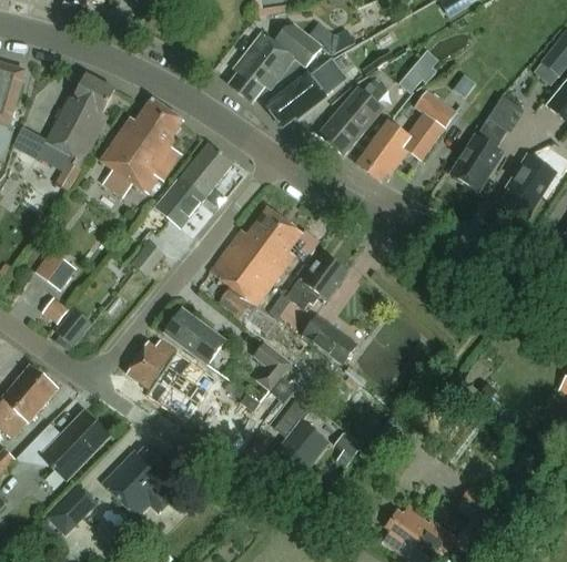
[(300,71),(320,46),(291,23),(284,24),(273,40),(261,31),(236,63),(240,67),(226,83),(250,102),(264,84),(269,88),(289,63),(300,71)]
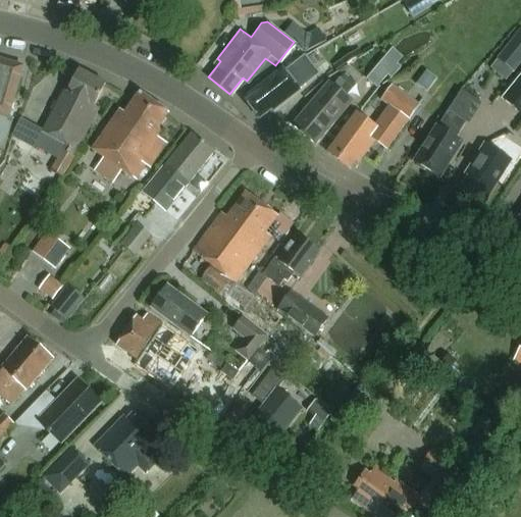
[(520,30),(519,28),(497,57),(513,69),(520,58),(520,30)]
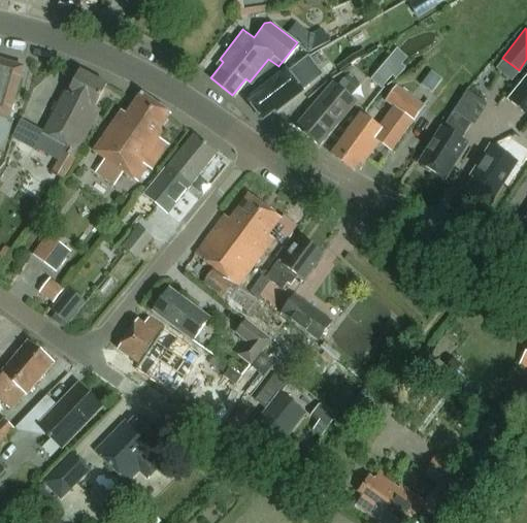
[(403,37),(396,45),(389,54),(388,54),(373,70),(385,79),(399,62),(400,64),(407,56),(415,47),(403,37)]
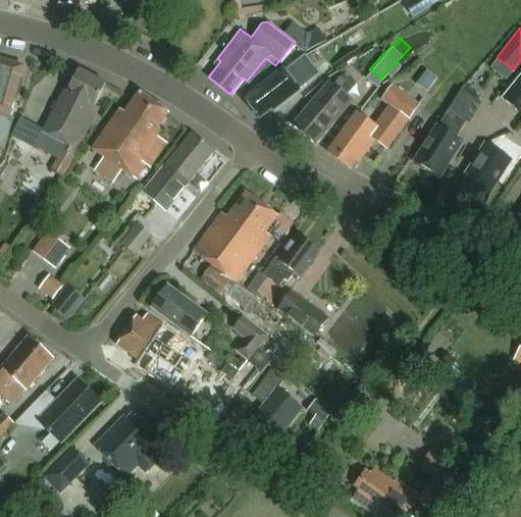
[(281,64),(241,96),(257,117),(270,107),(272,109),(299,88),(298,87),(318,71),(303,52),(283,67),(281,64)]
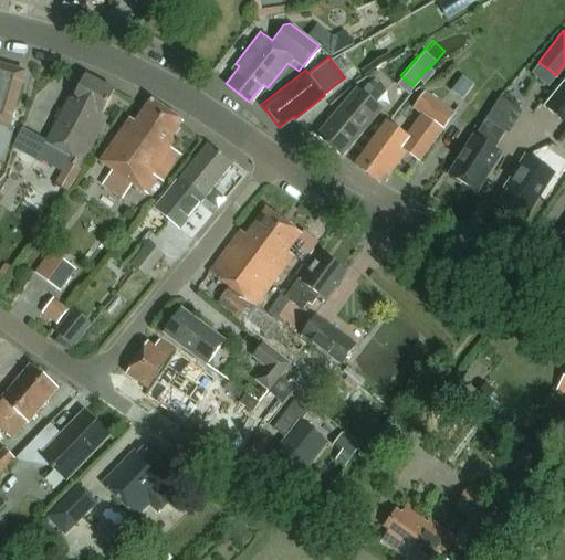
[(23,69),(0,62),(0,158),(3,159),(13,126),(8,124),(23,69)]
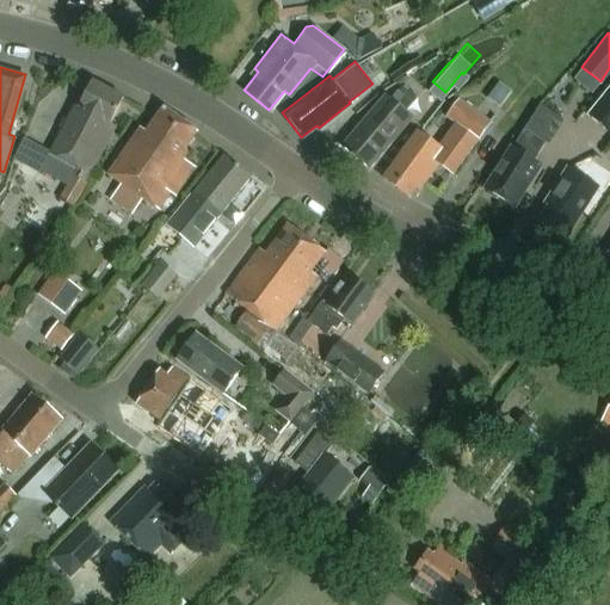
[(109,121),(123,94),(91,79),(76,105),(74,103),(48,150),(80,168),(72,183),(67,179),(57,196),(75,205),(84,189),(88,172),(87,172),(114,123),(109,121)]
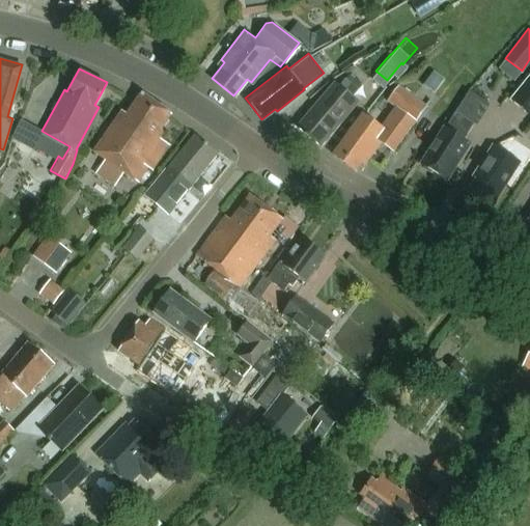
[(433,68),(422,82),(433,90),(443,77),(433,68)]
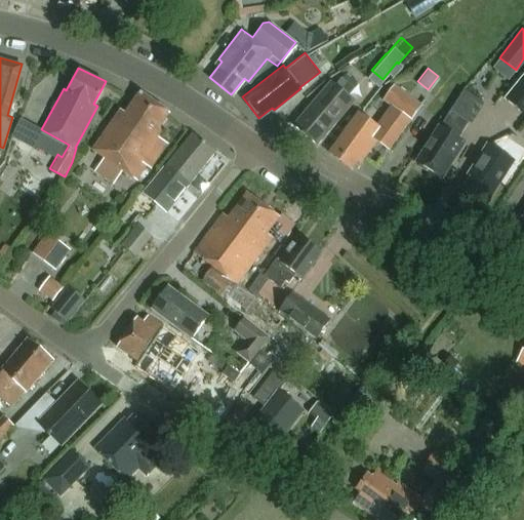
[(523,72),(504,96),(523,113),(523,72)]
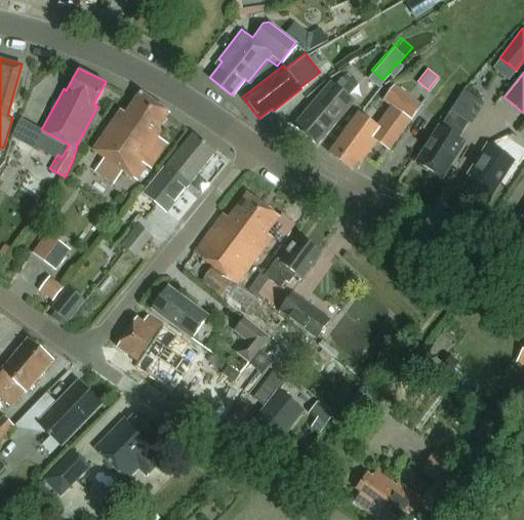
[(316,143),(362,87),(350,76),(340,88),(329,79),(292,123),(316,143)]
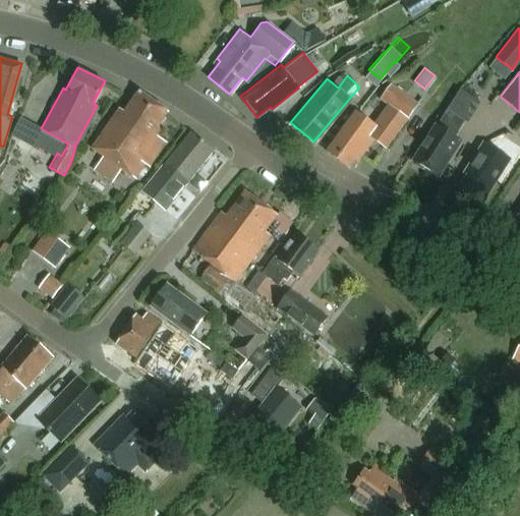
[(389,81),(379,97),(388,104),(372,124),(355,111),(327,150),(347,165),(357,151),(360,154),(372,136),(384,146),(416,102),(389,81)]
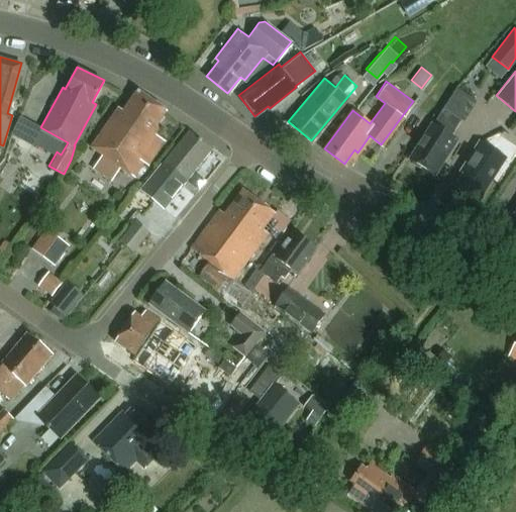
[(137,122),(151,102),(136,91),(123,111),(117,108),(91,145),(103,154),(94,167),(111,179),(119,166),(125,159),(114,149),(125,133),(128,136),(131,131),(135,135),(142,125),(137,122)]
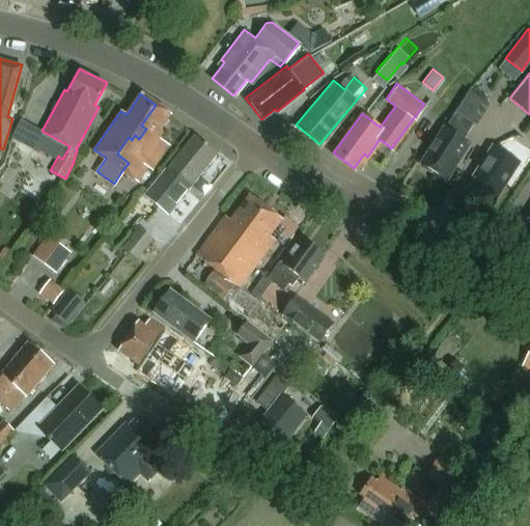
[(129,163),(122,170),(135,180),(144,165),(152,170),(159,161),(160,162),(173,142),(159,133),(163,128),(159,126),(168,112),(156,105),(141,126),(146,129),(139,139),(135,135),(132,140),(129,137),(117,154),(129,163)]
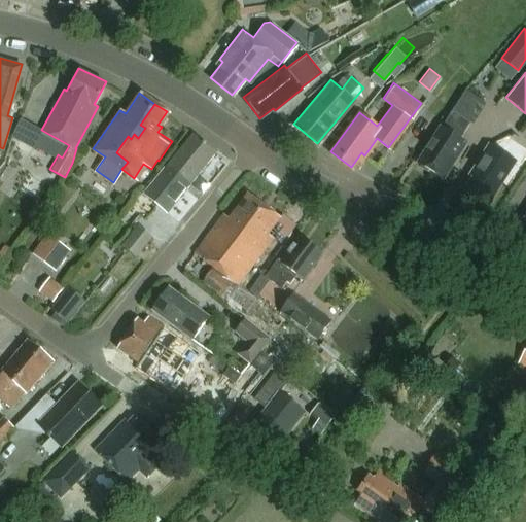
[(450,110),(419,160),(444,176),(466,140),(459,136),(468,122),(450,110)]
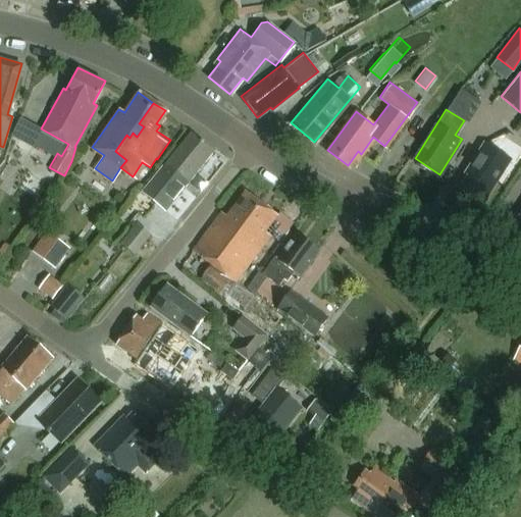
[(17,114),(9,134),(32,144),(40,124),(17,114)]
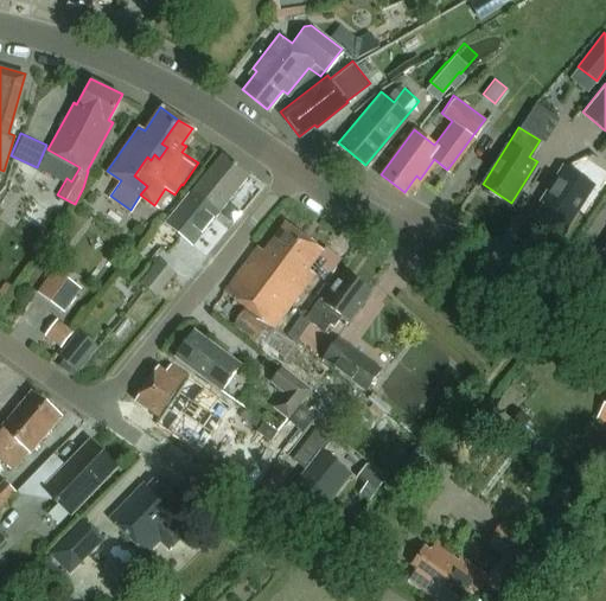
[(198,194),(218,210),(217,209),(247,172),(222,152),(189,192),(195,197),(198,194)]
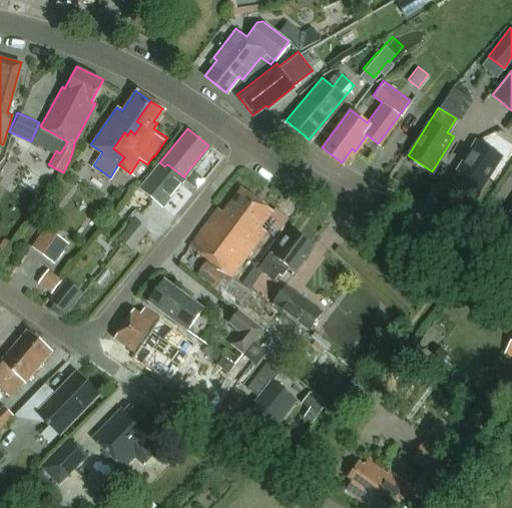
[(473,197),(501,155),(475,138),(459,163),(462,165),(450,183),(473,197)]
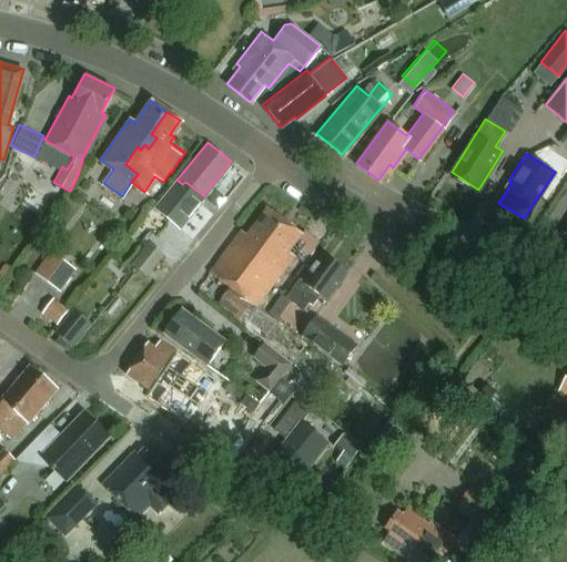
[(179,227),(204,196),(185,182),(182,184),(176,180),(174,183),(173,182),(152,206),(179,227)]
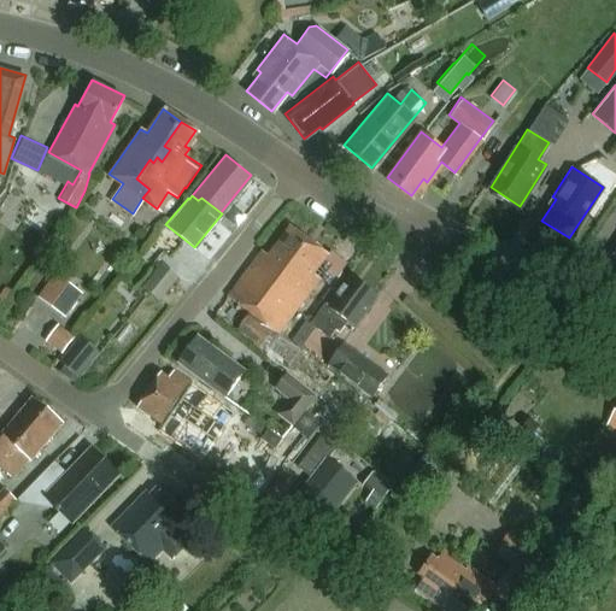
[(3,239),(27,252),(42,227),(18,212),(3,239)]
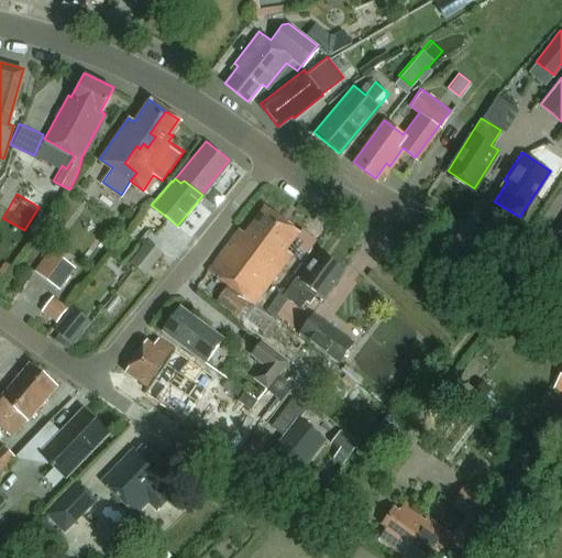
[(285,248),(297,231),(263,206),(243,232),(238,228),(207,270),(231,288),(252,304),(290,252),(285,248)]
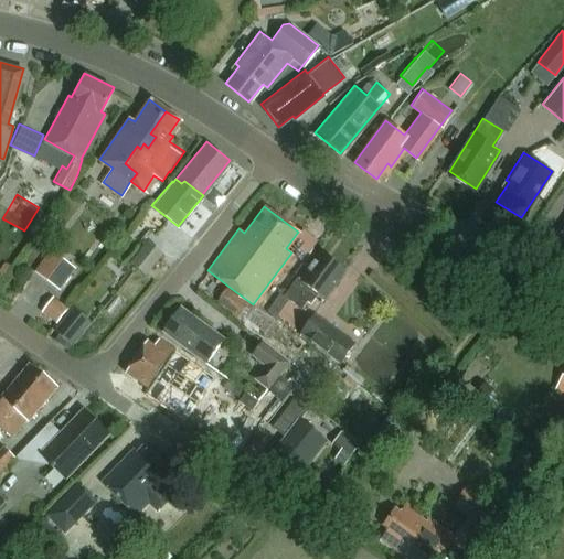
[(142,273),(160,251),(146,240),(128,262),(142,273)]
